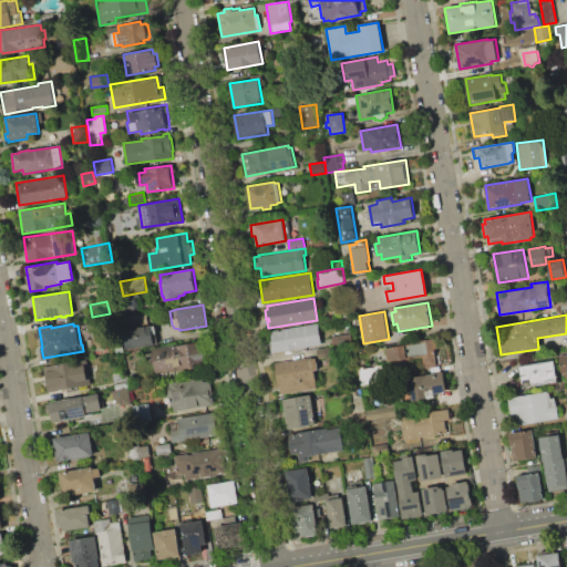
[(141,343),(138,326),(152,323),(152,327),(155,326),(156,333),(153,334),(154,342),(141,343)]
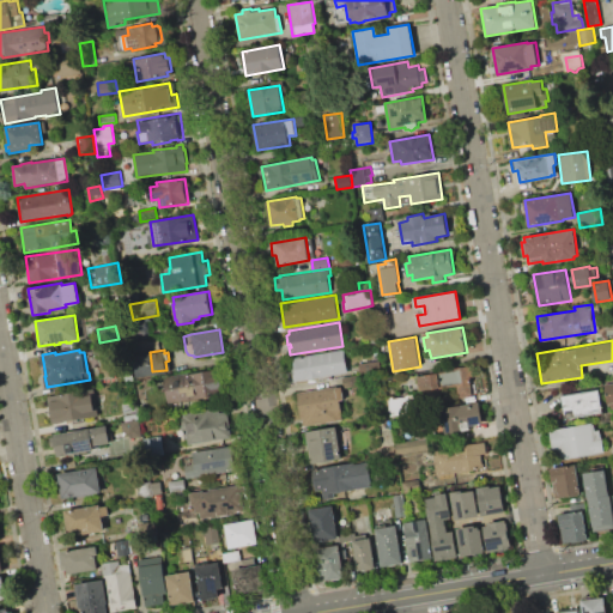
[(292,358),(344,350),(347,372),(293,382),(292,375),(296,374),(292,358)]
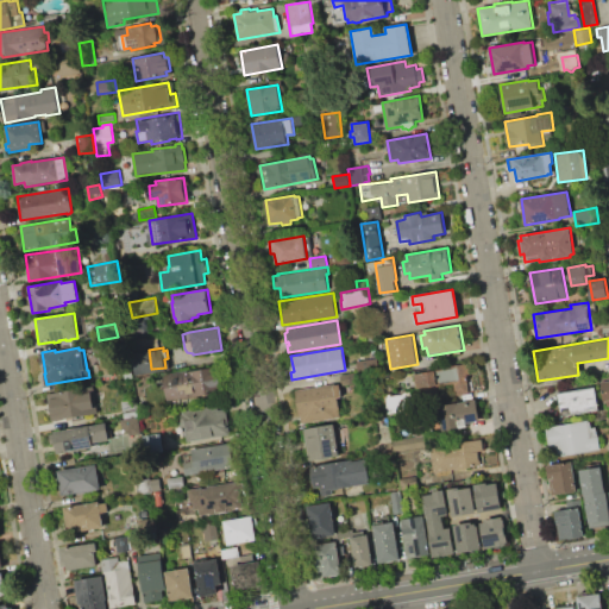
[(356,362),(375,358),(377,368),(358,371),(356,362)]
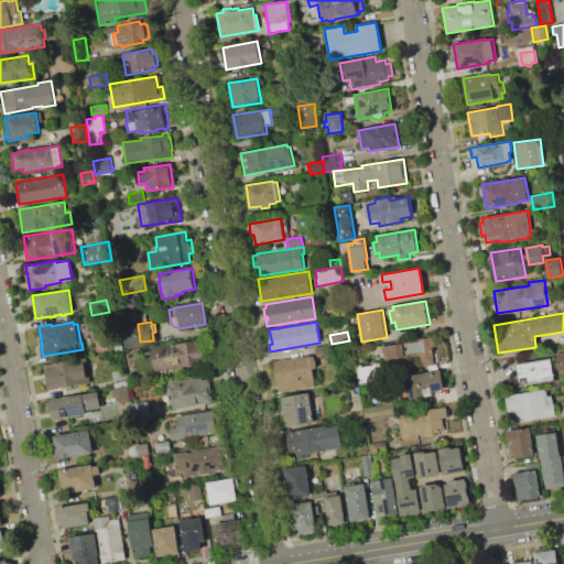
[(383,346),(415,340),(415,338),(446,333),(452,359),(440,361),(437,346),(432,347),(433,354),(436,354),(438,362),(423,366),(421,354),(404,357),(405,360),(387,364),(383,346)]
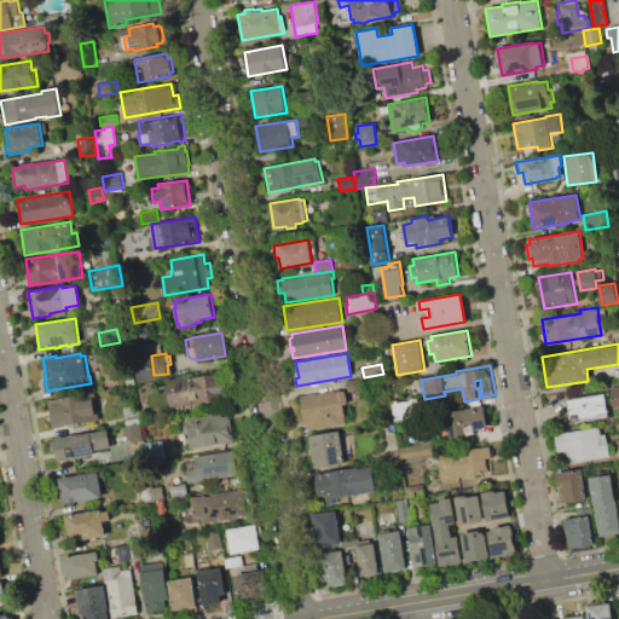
[(226,398),(169,406),(166,381),(180,379),(180,377),(191,376),(191,377),(223,372),(226,398)]
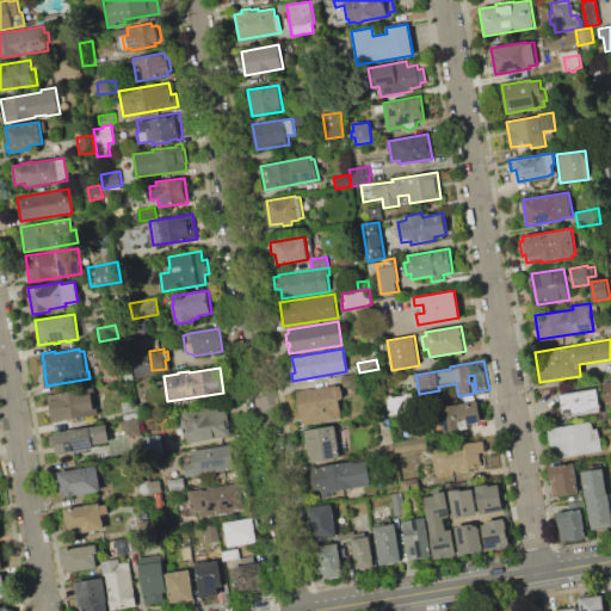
[(341,377),(358,374),(359,384),(343,388),(341,377)]
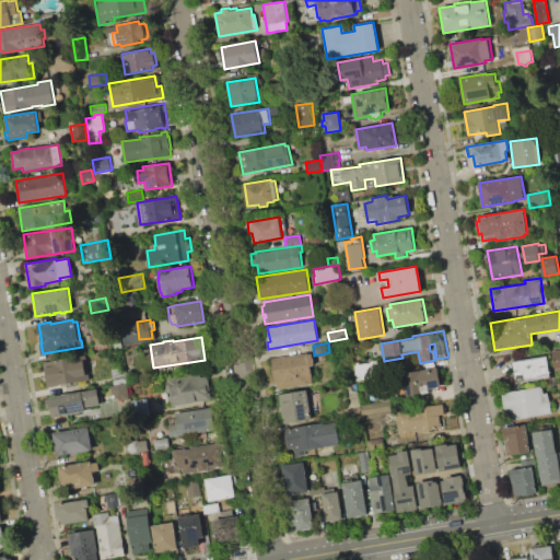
[(271,358),(308,352),(308,353),(312,353),(314,365),(311,365),(313,383),(277,388),(271,358)]
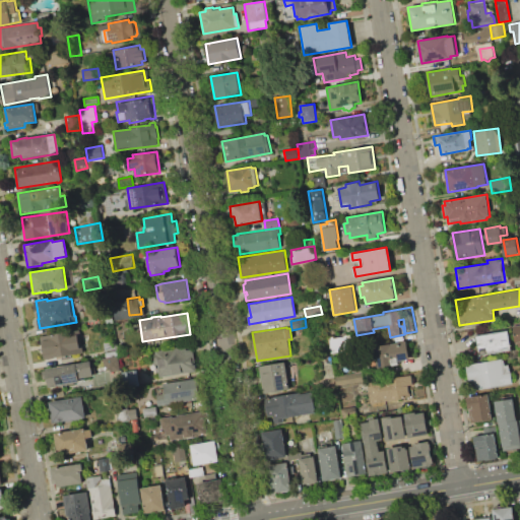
[(41,336),(78,330),(82,352),(70,354),(71,358),(62,359),(62,355),(45,359),(41,336)]
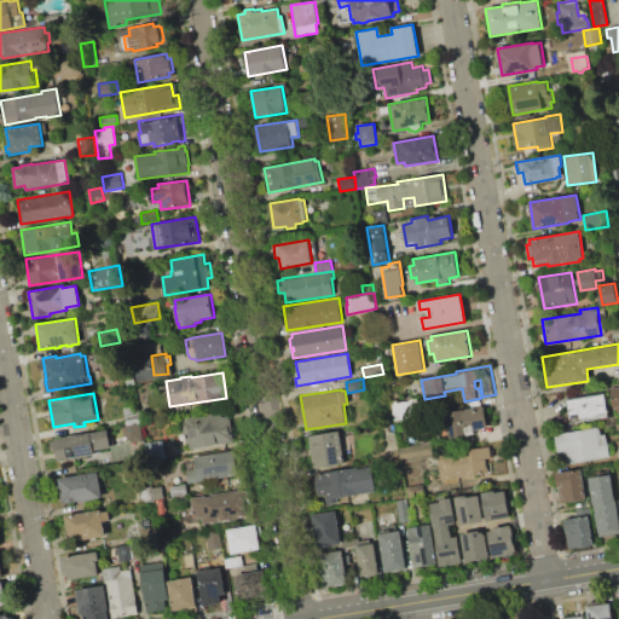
[(566,399),(605,393),(609,417),(571,423),(566,399)]
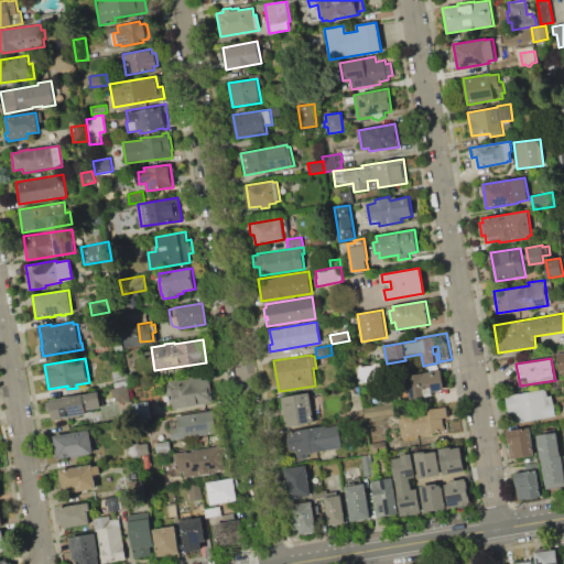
[(359,383),(356,365),(383,360),(386,379),(359,383)]
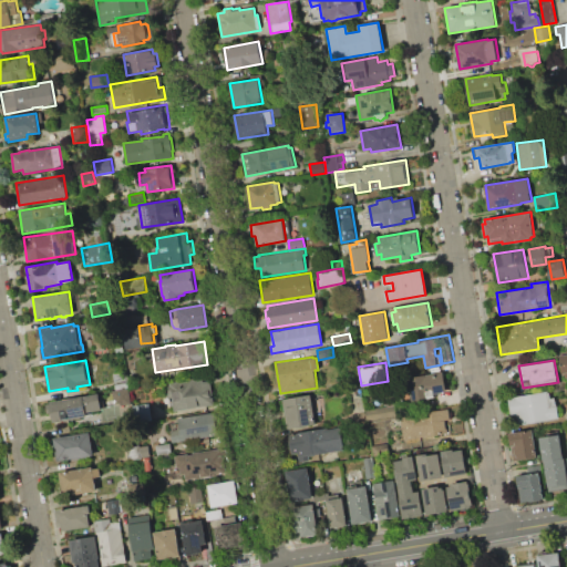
[(112,372),(122,370),(124,379),(127,379),(130,388),(115,390),(112,372)]
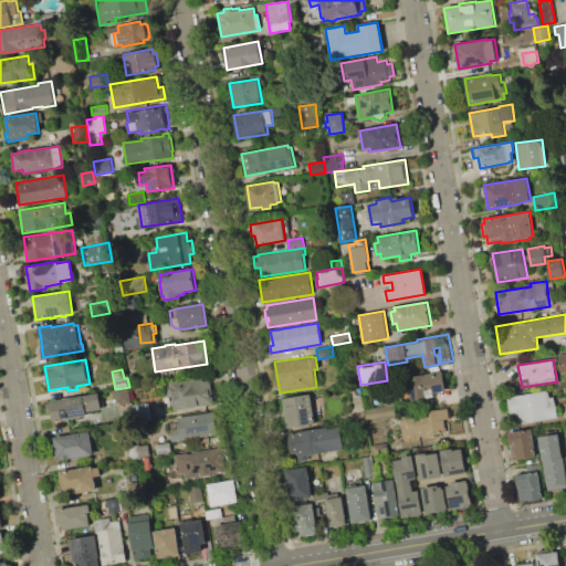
[(407,378),(442,371),(446,391),(433,394),(433,396),(429,397),(429,399),(412,402),(407,378)]
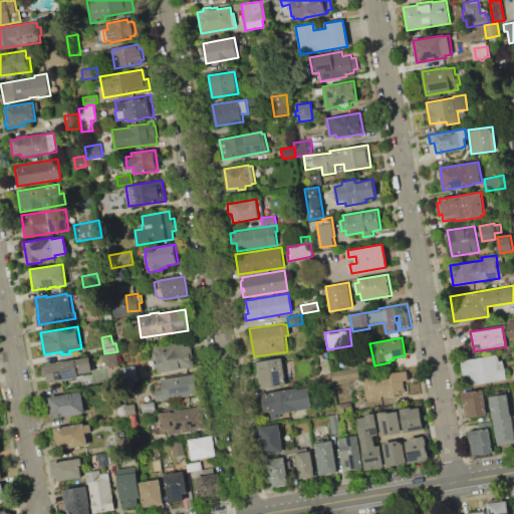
[(194,367),(187,368),(187,370),(177,372),(176,370),(171,371),(171,369),(158,371),(154,347),(188,341),(188,345),(190,344),(194,367)]
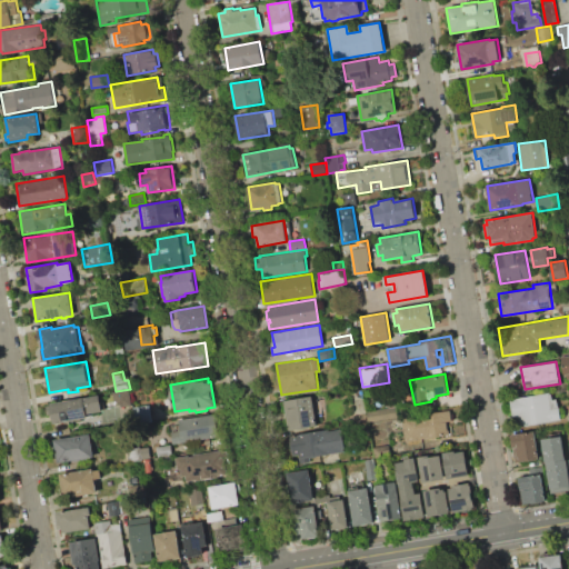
[(111,391),(113,405),(121,403),(120,399),(127,398),(126,389),(111,391)]
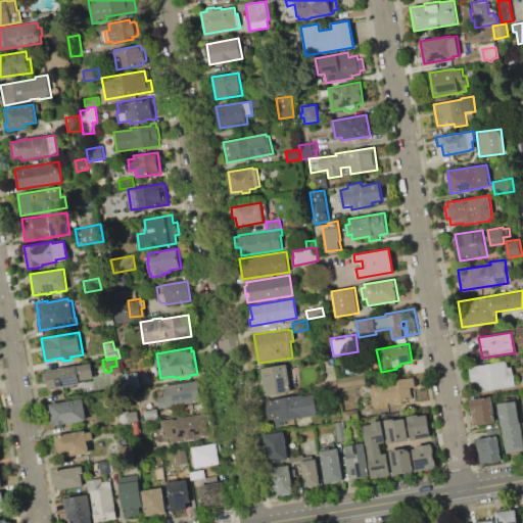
[(472,366),(507,361),(508,368),(511,367),(512,373),(513,373),(516,386),(477,392),(475,382),(471,382),(469,369),(473,368),(472,366)]
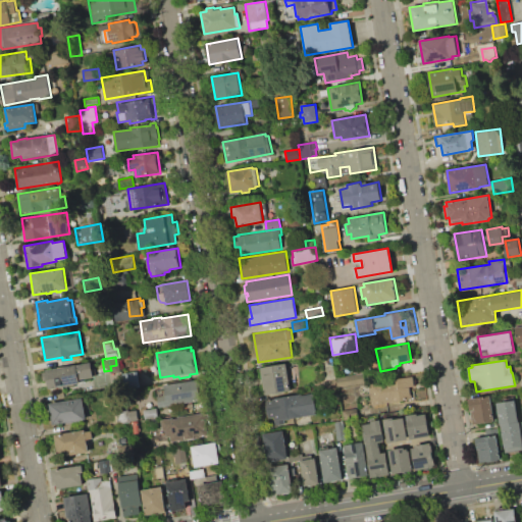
[(46,369),(91,362),(93,377),(83,379),(84,383),(50,389),(48,379),(44,380),(42,372),(47,371),(46,369)]
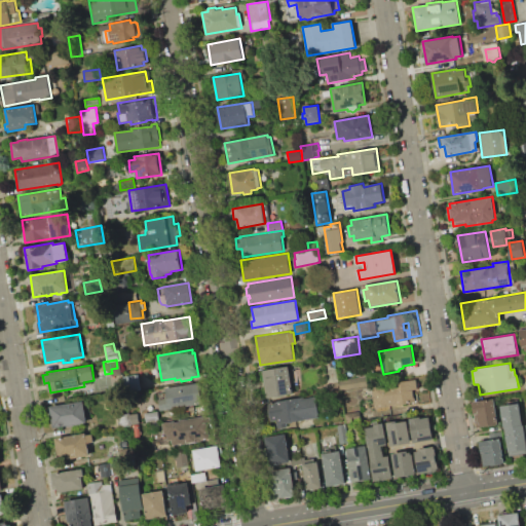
[(260,371),(288,366),(292,393),(265,398),(260,371)]
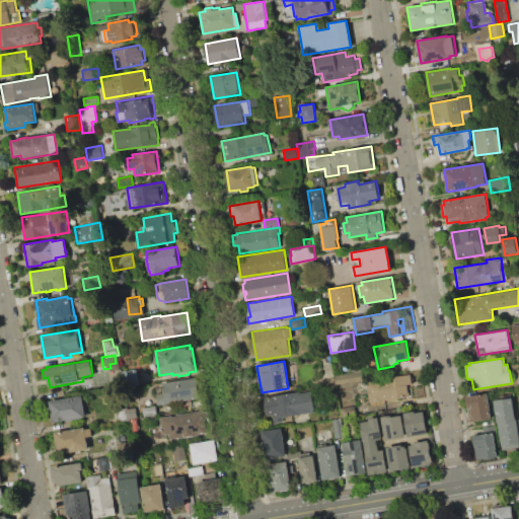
[(332,376),(355,372),(355,368),(361,367),(363,380),(335,385),(332,376)]
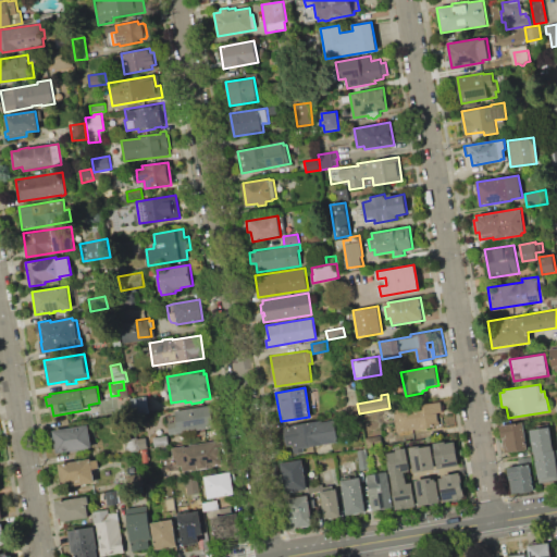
[(115,397),(128,396),(130,405),(116,406),(115,397)]
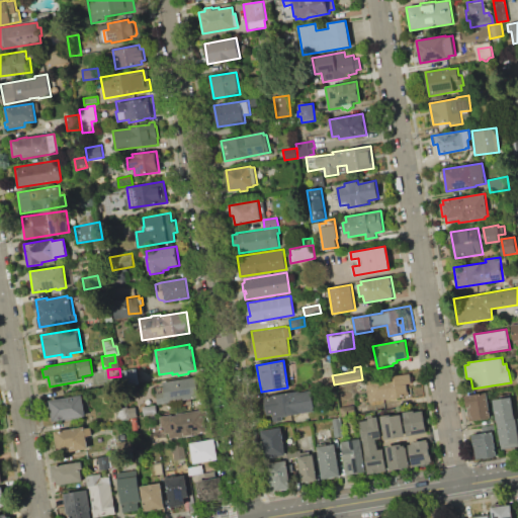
[(122,370),(136,368),(138,376),(123,378),(122,370)]
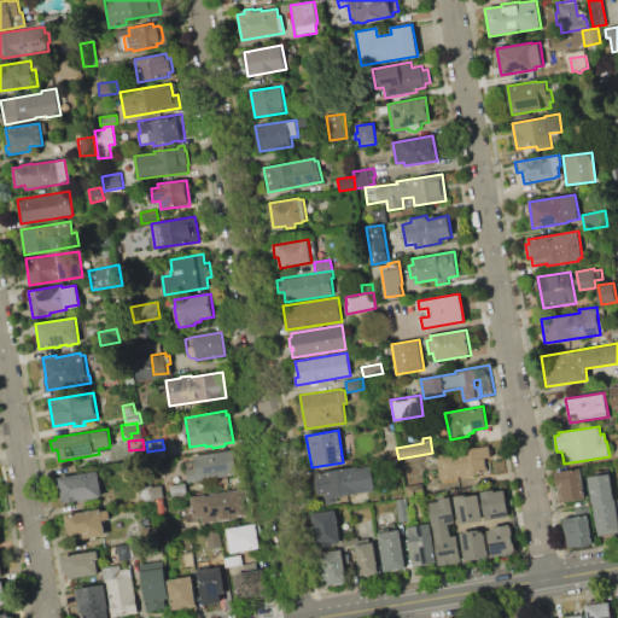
[(430,482),(426,466),(438,465),(437,454),(489,445),(491,458),(485,459),(488,472),(430,482)]
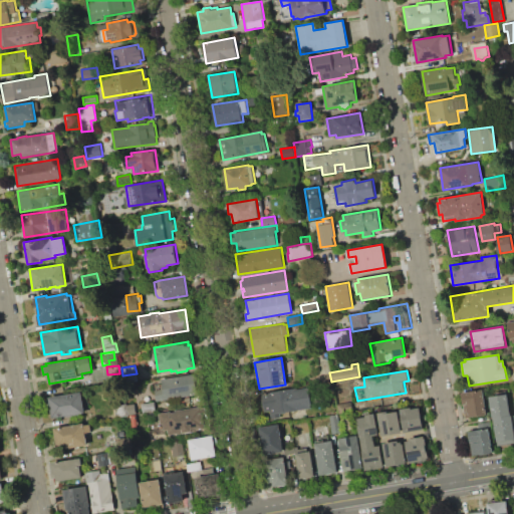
[(157,401),(153,380),(194,373),(198,395),(157,401)]
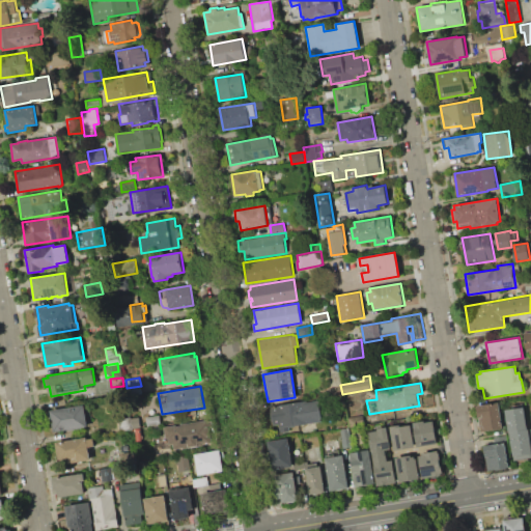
[(277,406),(306,399),(307,402),(318,400),(323,421),(282,428),(281,425),(275,426),(272,410),(278,409),(277,406)]
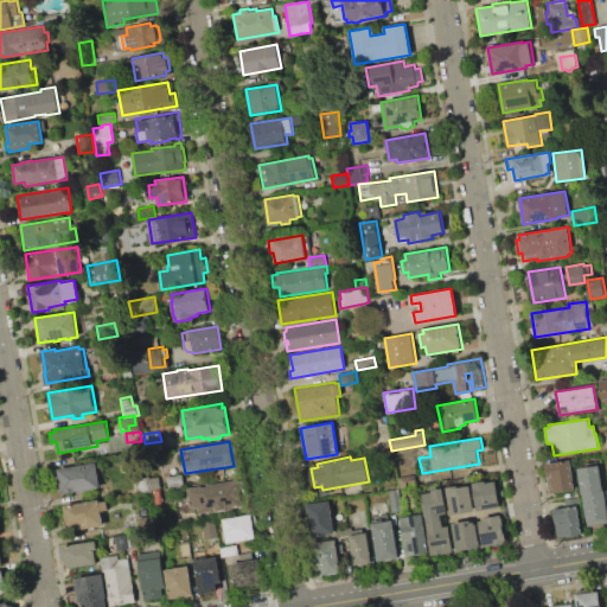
[(544,464),(569,460),(575,490),(550,493),(544,464)]
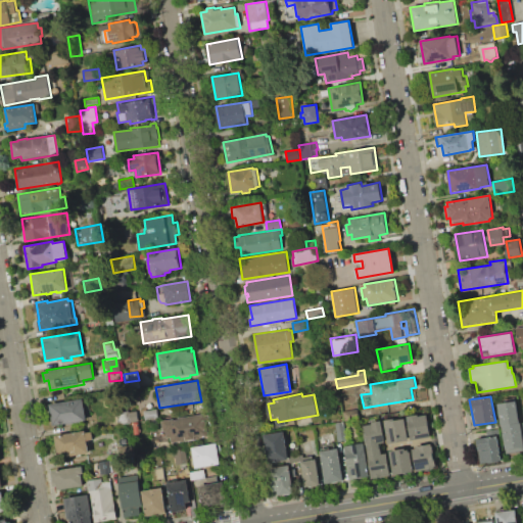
[(50,405),(83,398),(87,420),(75,422),(75,423),(66,424),(66,423),(53,426),(50,405)]
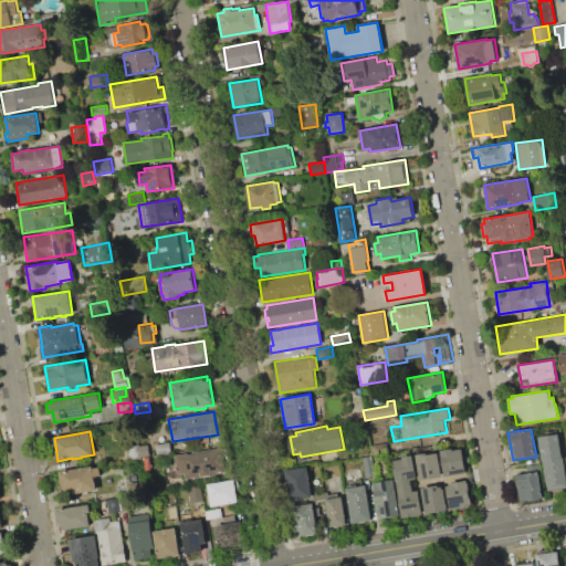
[(537,437),(558,433),(563,458),(565,474),(565,486),(547,491),(537,437)]
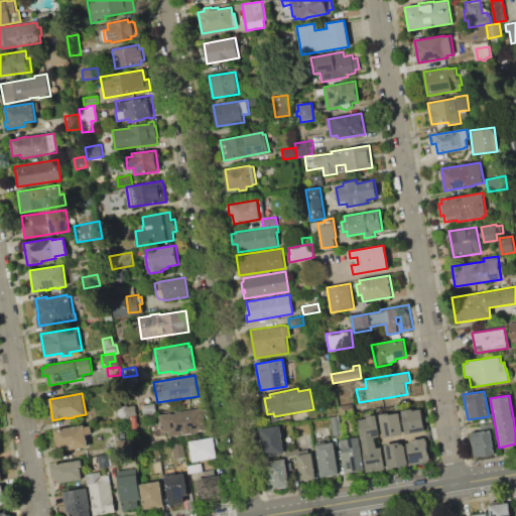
[(339,405),(353,404),(354,413),(340,415),(339,405)]
